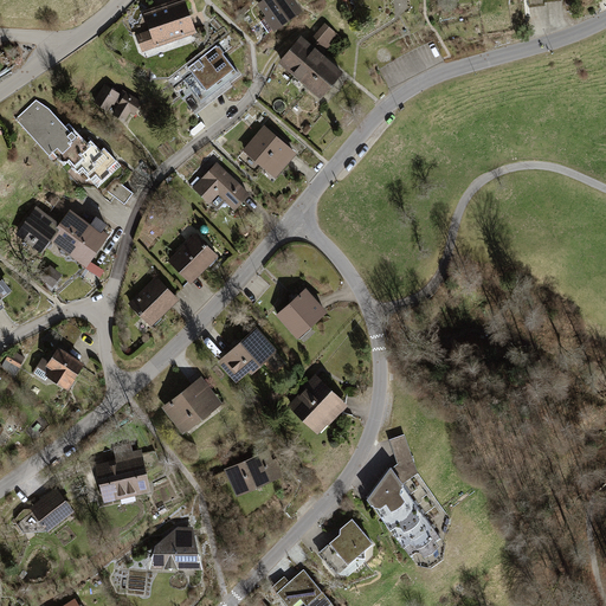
[(193,0),(191,0),(148,14),(154,32),(141,37),(148,56),(205,37),(193,0)]
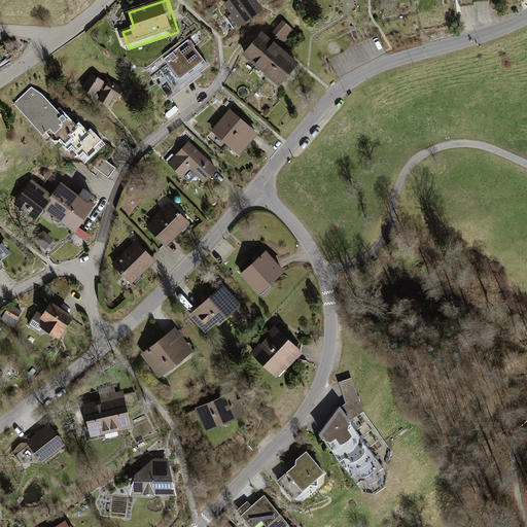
[(256,0),(227,0),(223,3),(232,14),(230,15),(238,28),(264,10),(256,0)]
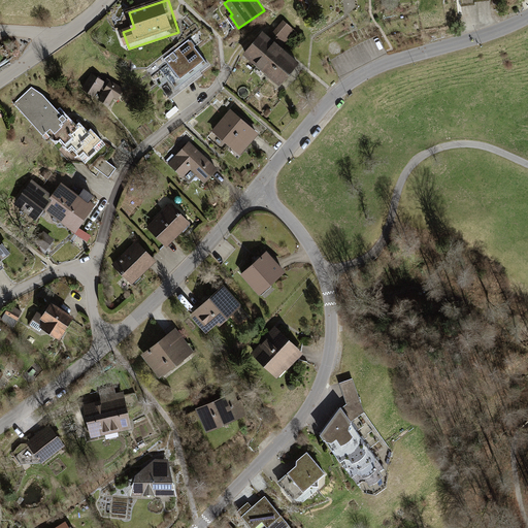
[(283,21),(273,32),(285,42),(295,32),(283,21)]
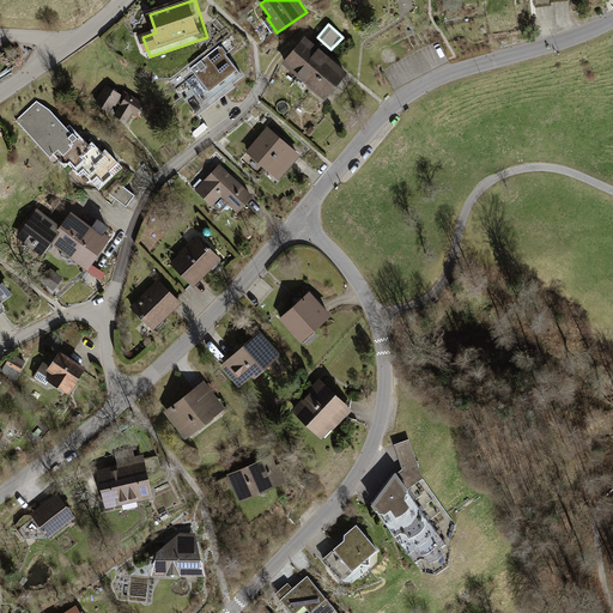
[(347,74),(304,37),(281,64),(325,101),(347,74)]
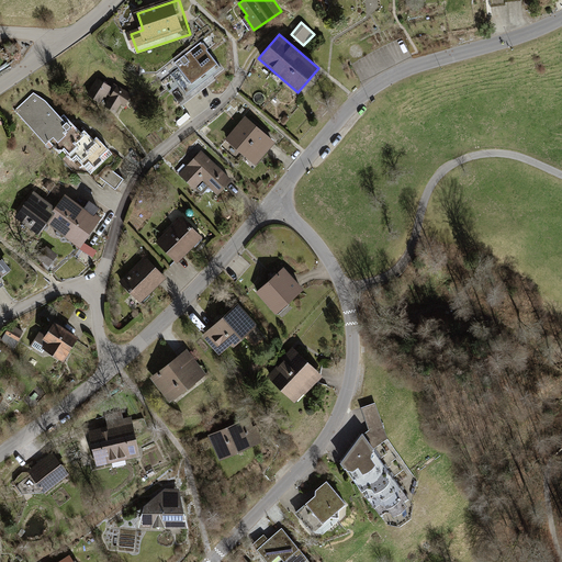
[(224,69),(203,43),(177,64),(182,70),(161,87),(177,107),(224,69)]
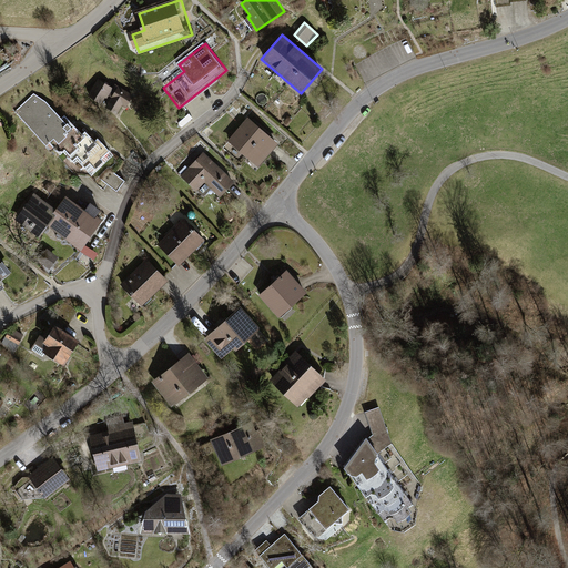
[(132,97),(98,79),(88,98),(122,115),(132,97)]
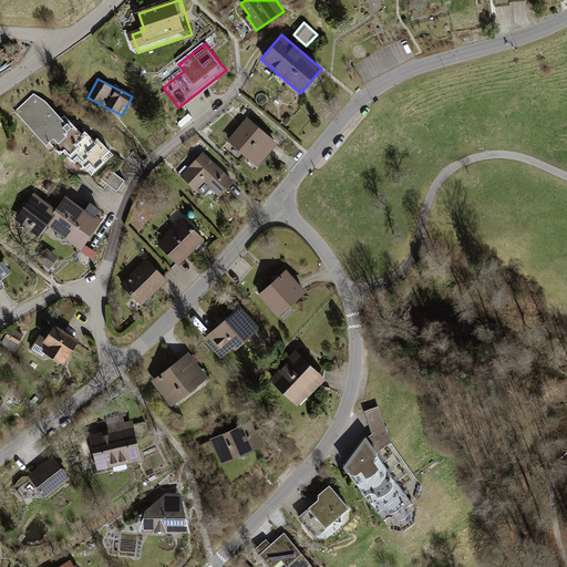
[(82,137),(39,94),(19,114),(65,161),(71,155),(92,176),(112,156),(88,132),(82,137)]
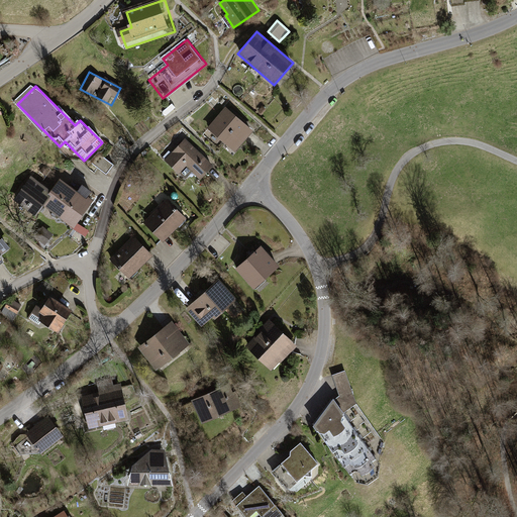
[(253,131),(225,108),(207,129),(235,152),(253,131)]
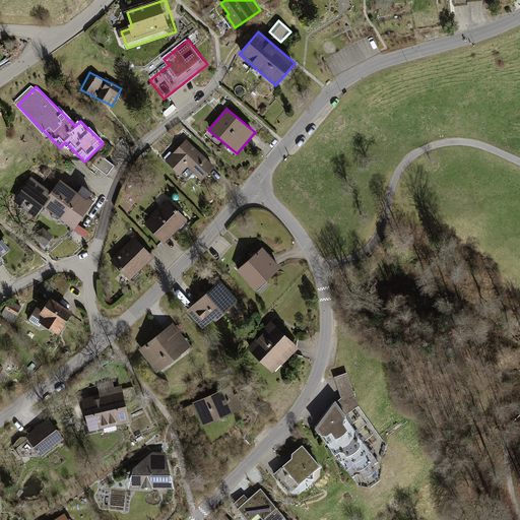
[(217,168),(187,139),(173,154),(167,160),(166,163),(185,181),(193,172),(204,182),(217,168)]
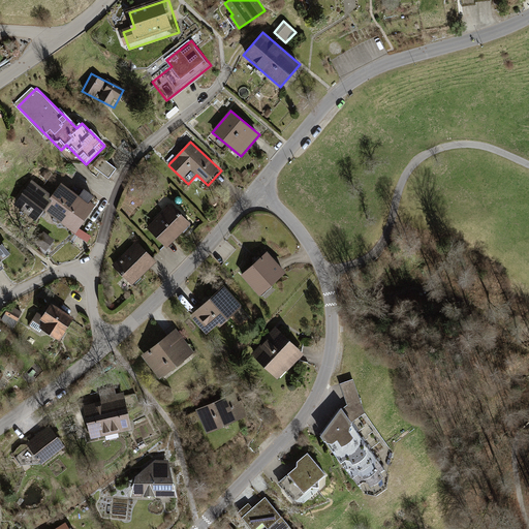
[(166,161),(169,163),(176,157),(173,154),(166,161)]
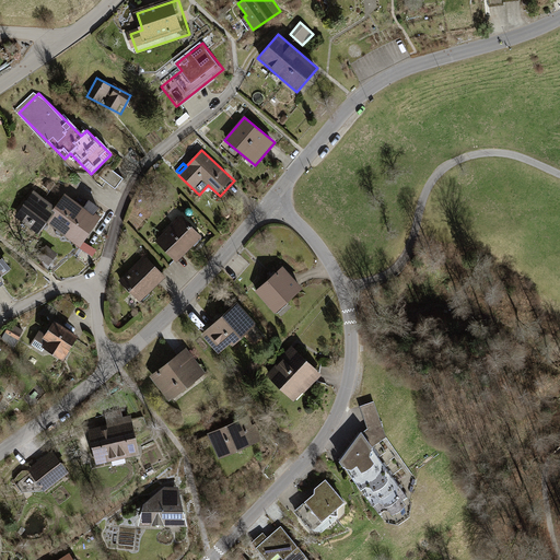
[(117,188),(124,179),(115,173),(108,182),(117,188)]
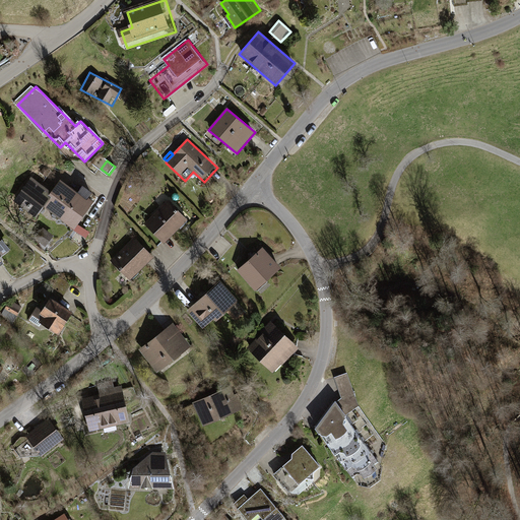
[(55,192),(34,177),(13,204),(41,223),(49,212),(76,232),(95,204),(63,182),(55,192)]
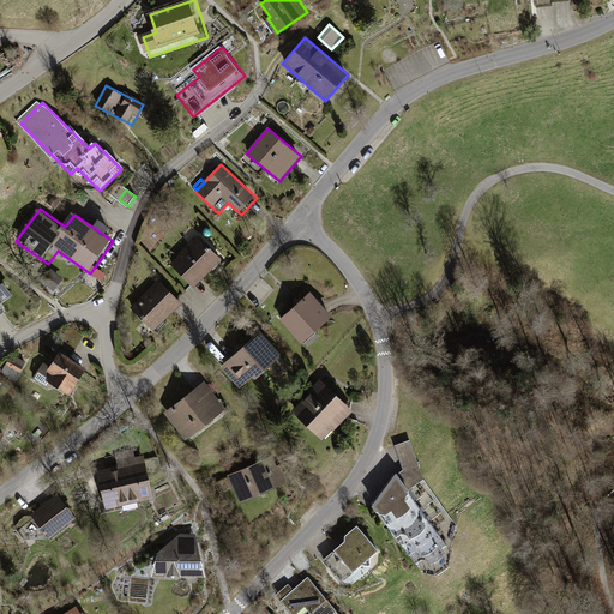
[(222,262),(199,238),(170,265),(178,272),(191,286),(193,289),(222,262)]
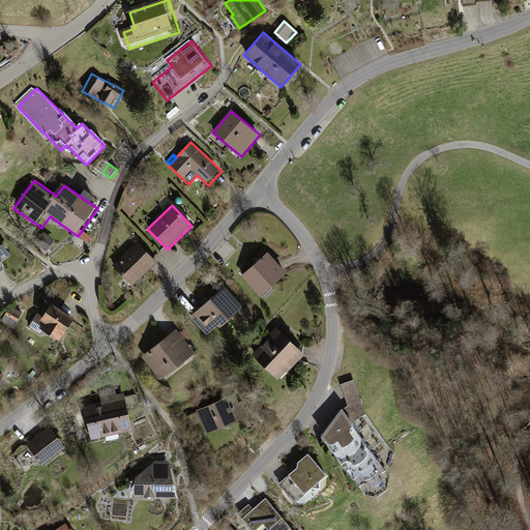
[(158,253),(165,246),(153,235),(147,240),(158,253)]
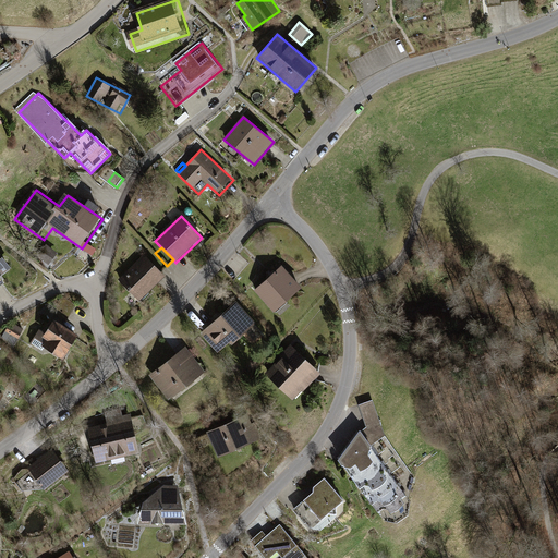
[(0,252),(0,278),(13,269),(0,252)]
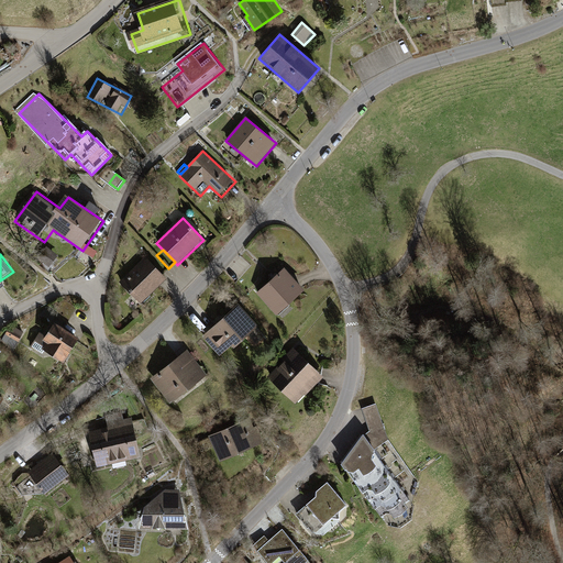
[(168,268),(156,255),(151,262),(163,274),(168,268)]
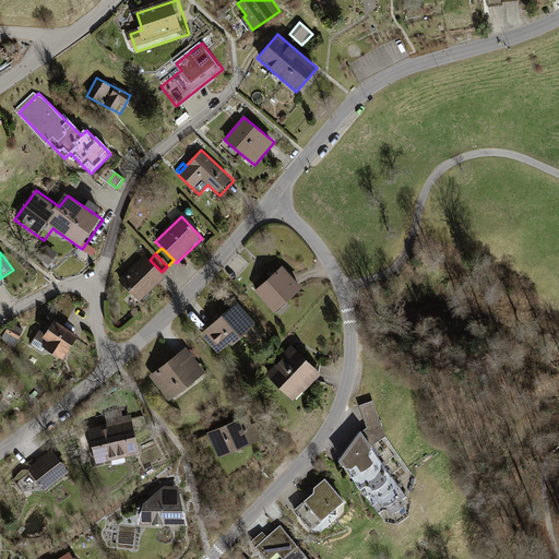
[(145,256),(119,280),(140,301),(166,277),(162,272),(150,260),(145,256)]
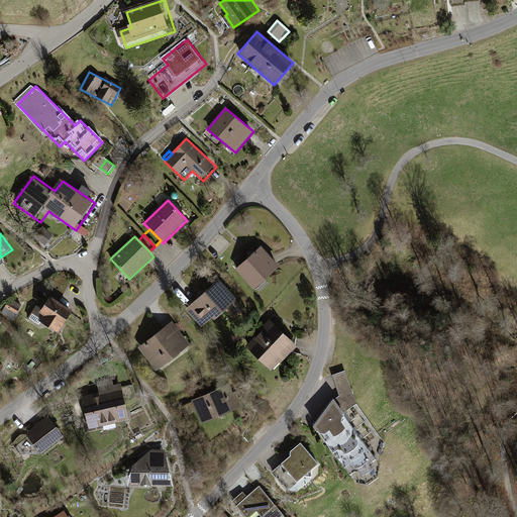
[(261,247),(235,270),(254,291),(280,268),(261,247)]
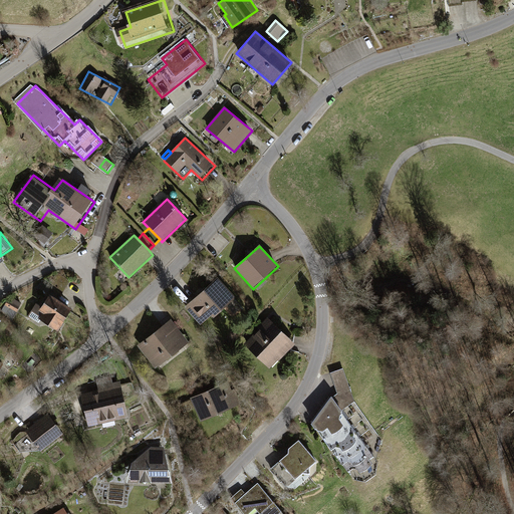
[(218,277),(183,307),(200,327),(213,316),(214,318),(237,298),(218,277)]
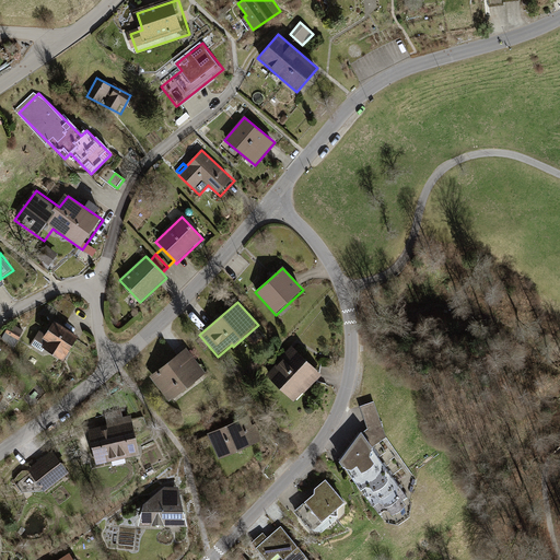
[(57,321),(44,338),(72,358),(84,340),(57,321)]
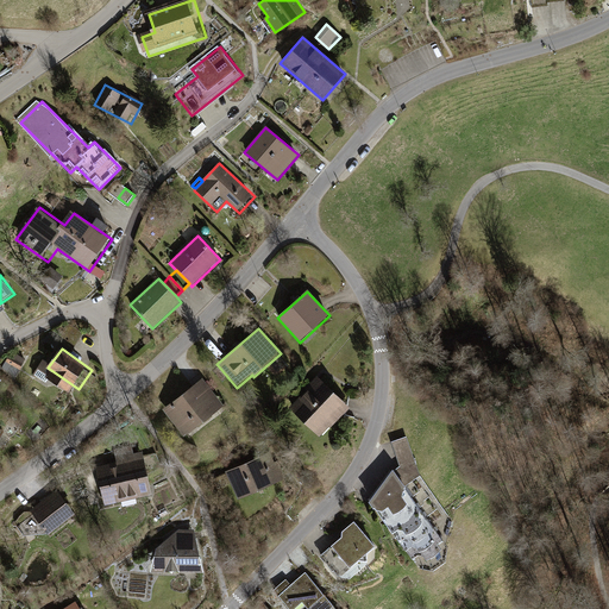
[(276,372),(286,365),(281,358),(270,364),(276,372)]
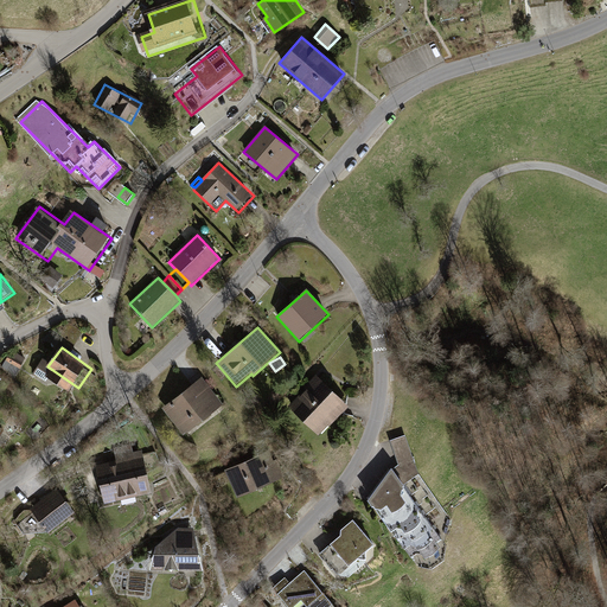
[(203,376),(163,406),(184,433),(223,403),(203,376)]
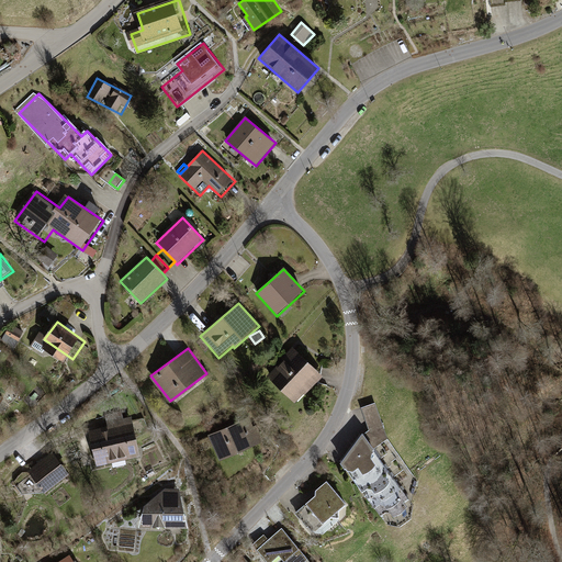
[(292,349),(266,377),(294,403),(304,393),(306,395),(323,378),(292,349)]
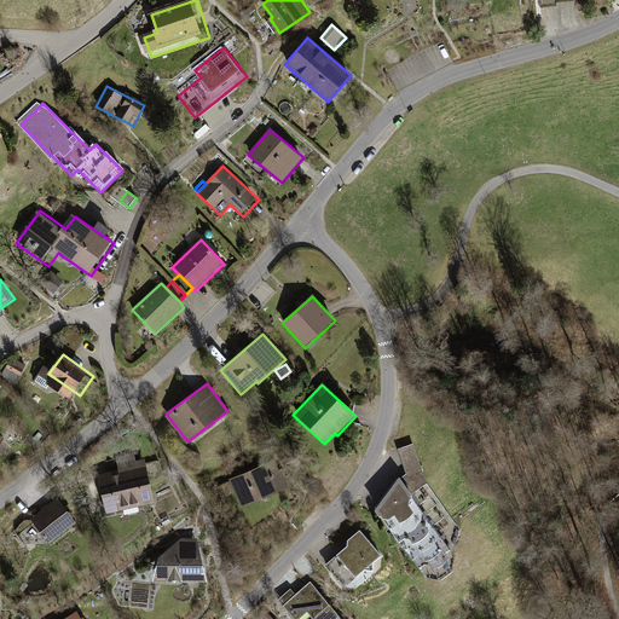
[(429,481),(414,444),(398,449),(406,472),(377,510),(431,577),(445,579),(456,571),(456,559),(456,550),(460,527),(429,481)]
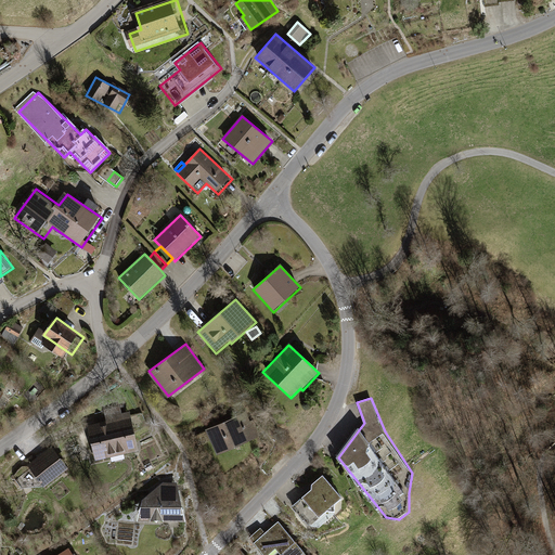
[(104,409),(107,423),(132,417),(130,410),(121,412),(120,405),(104,409)]
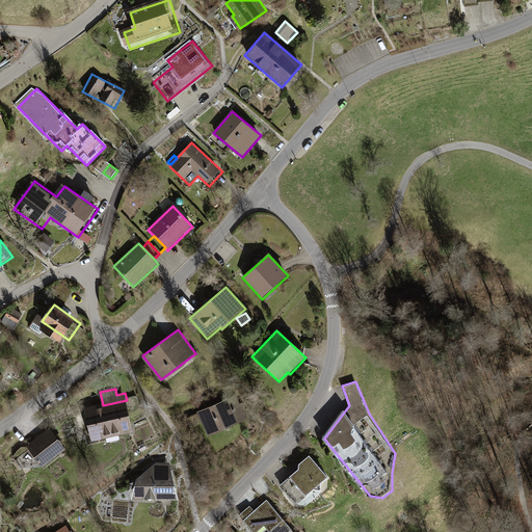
[(236,395),(197,413),(209,437),(247,420),(236,395)]
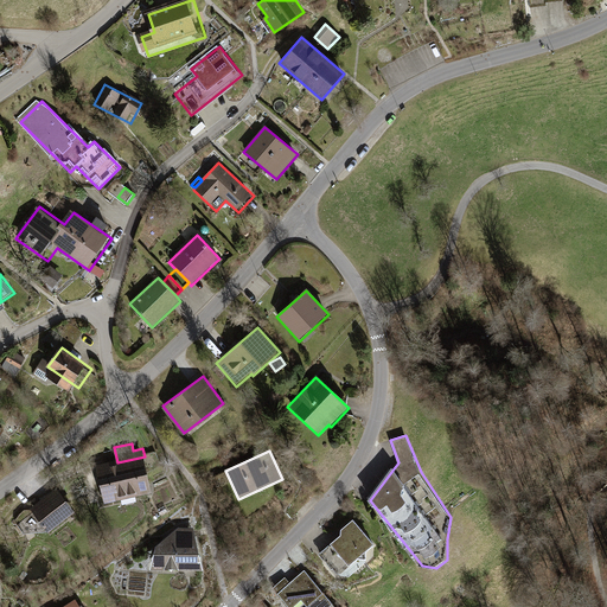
[(110,461),(95,465),(104,503),(153,492),(145,457),(117,462),(110,464),(110,461)]
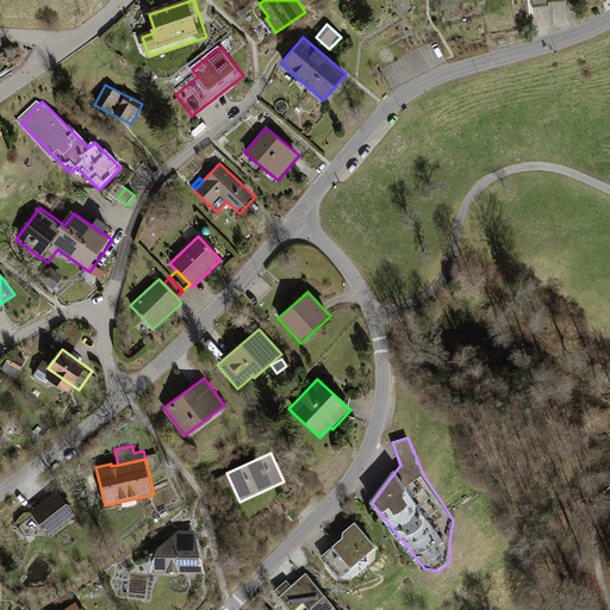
[(56,489),(30,510),(35,515),(49,533),(74,511),(56,489)]
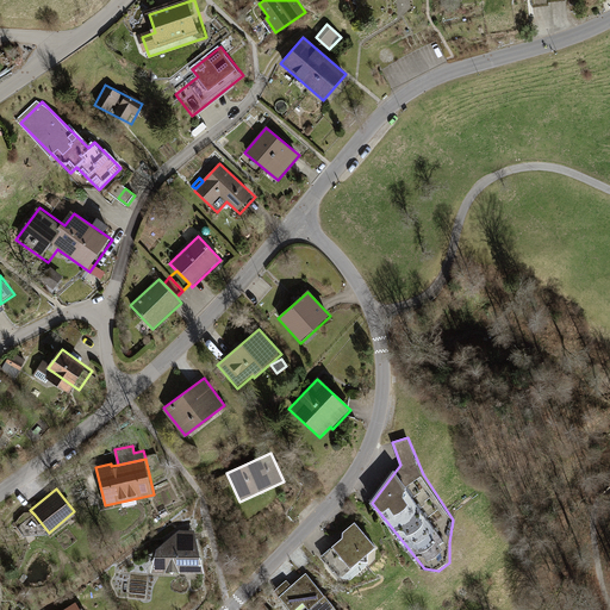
[(49,533),(35,515),(18,528),(24,535),(49,533)]
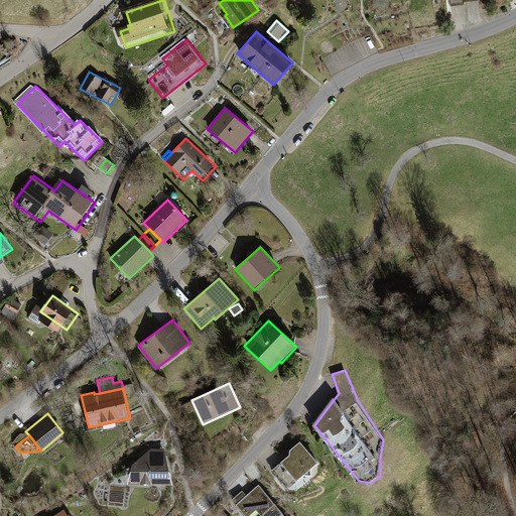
[(305,444),(276,469),(293,490),(324,466),(305,444)]
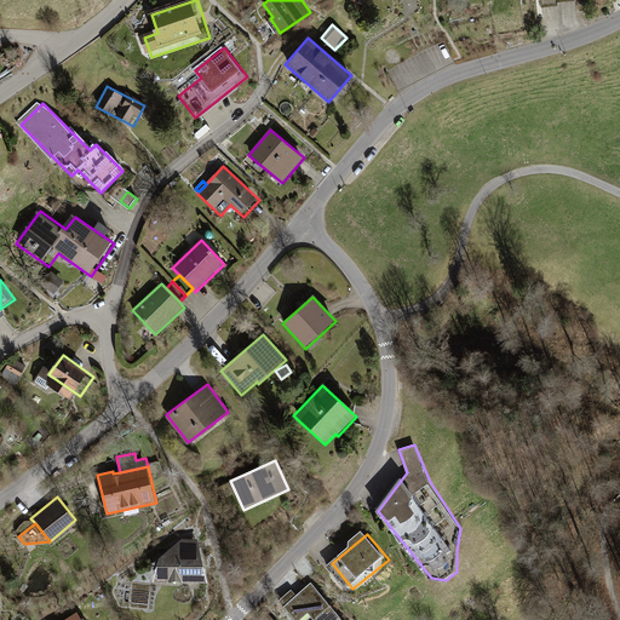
[(160,554),(154,579),(208,580),(197,538),(182,538),(160,554)]
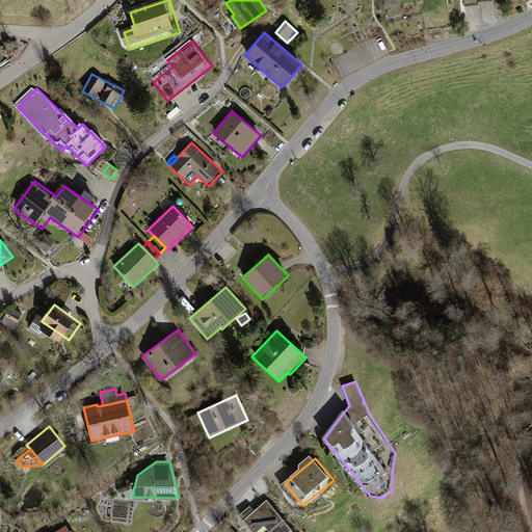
[(295,531),(269,500),(247,519),(258,531),(295,531)]
